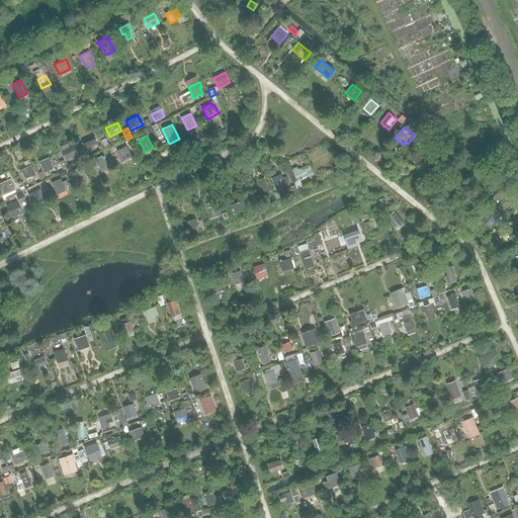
[(94,137),(83,142),(86,151),(98,146),(94,137)]
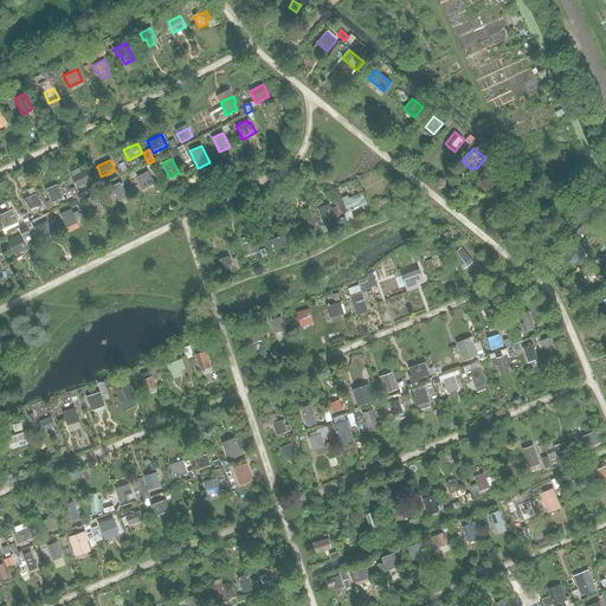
[(123,162),(118,165),(123,174),(128,172),(123,162)]
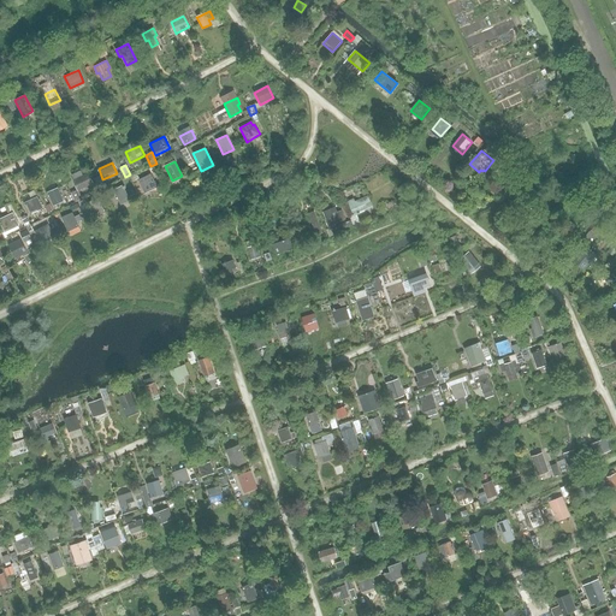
[(81,171),(71,176),(73,179),(72,181),(78,191),(93,184),(88,173),(83,176),(81,171)]
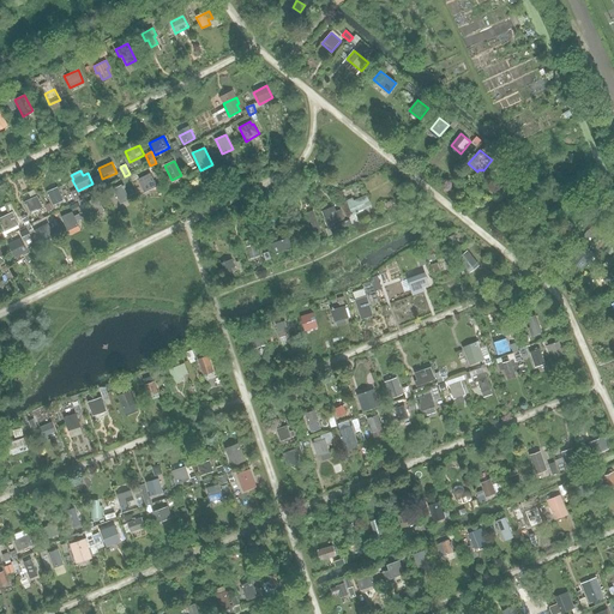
[(150,173),(138,179),(144,192),(156,186),(150,173)]
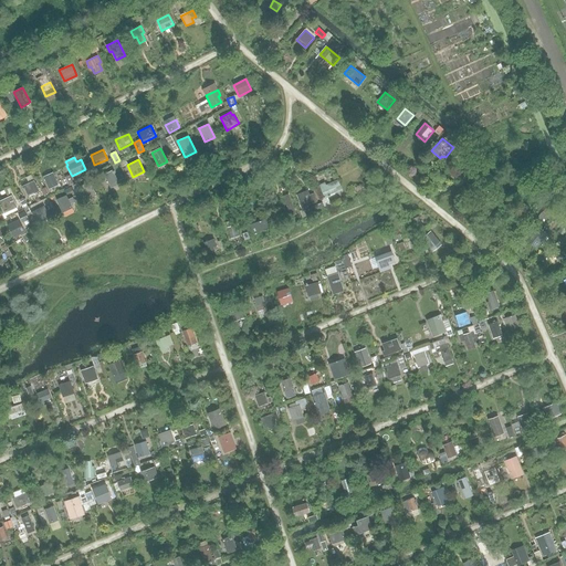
[(104,175),(112,188),(119,185),(113,170),(104,175)]
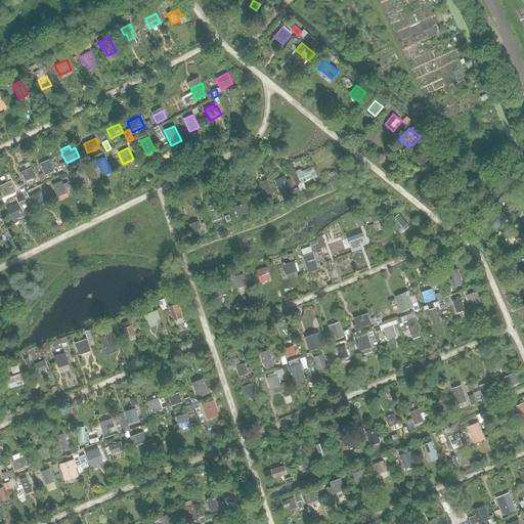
[(49,160),(41,164),(45,175),(54,172),(49,160)]
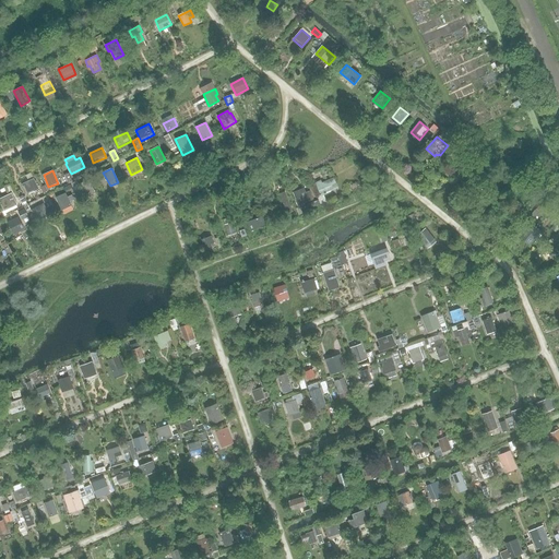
[(34,179),(22,183),(22,185),(27,194),(38,189),(34,179)]
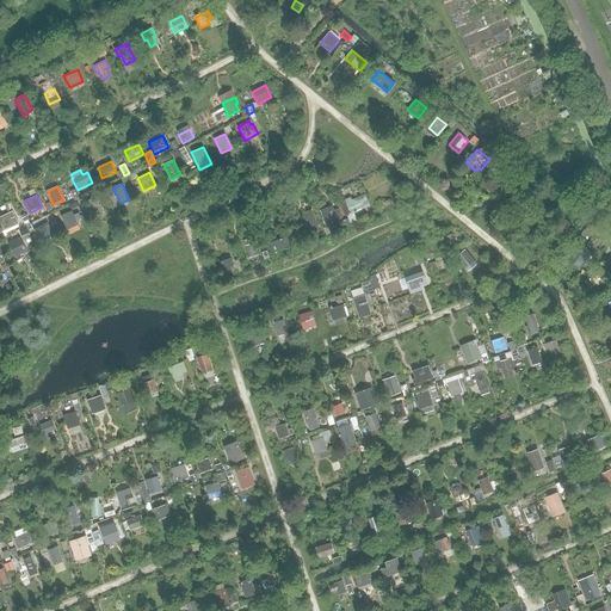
[(97,196),(88,201),(94,215),(104,210),(97,196)]
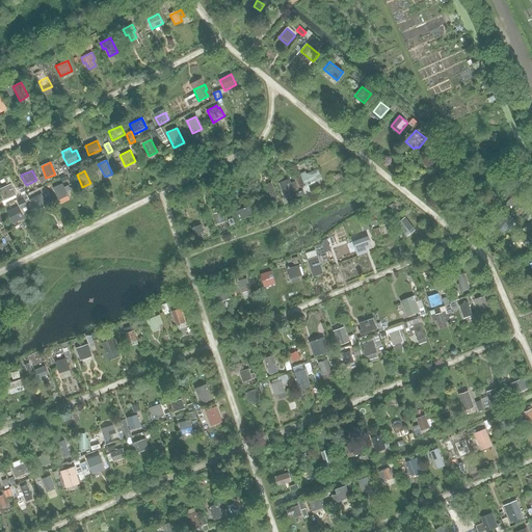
[(304,173),(300,175),(304,185),(317,180),(314,171),(306,175),(304,173)]
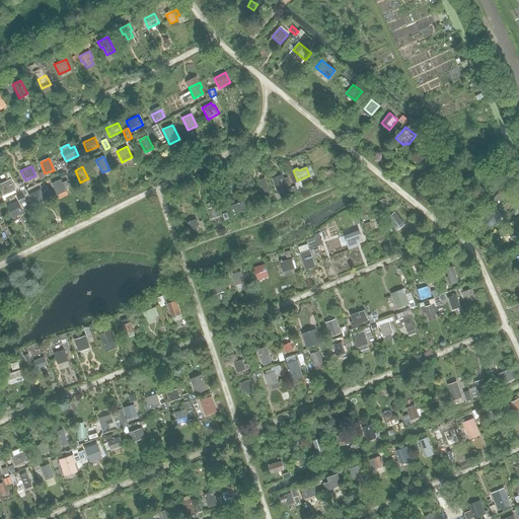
[(458,174),(452,182),(458,188),(465,179),(458,174)]
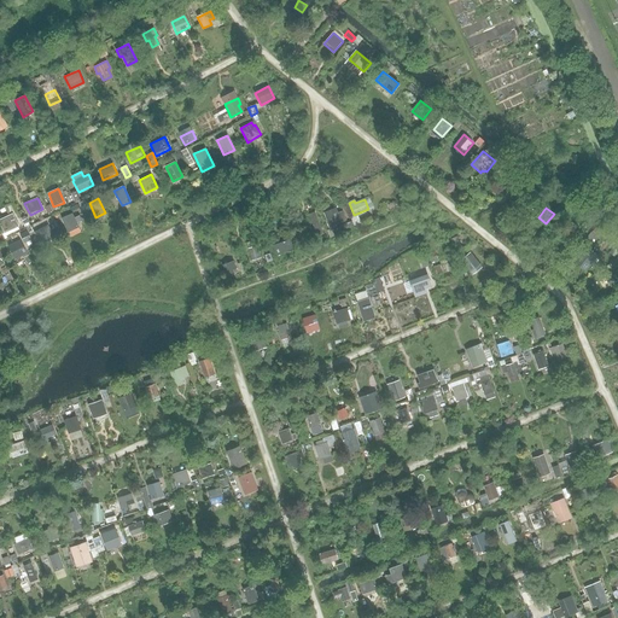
[(337,210),(325,215),(328,227),(347,221),(343,211),(338,214),(337,210)]
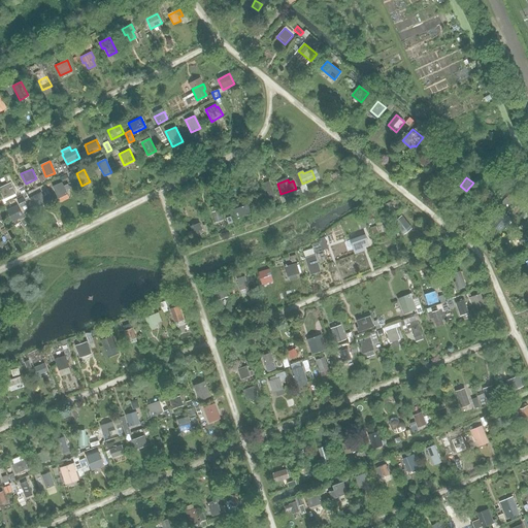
[(62,182),(53,187),(59,199),(61,198),(68,194),(66,191),(70,189),(68,185),(64,186),(62,182)]
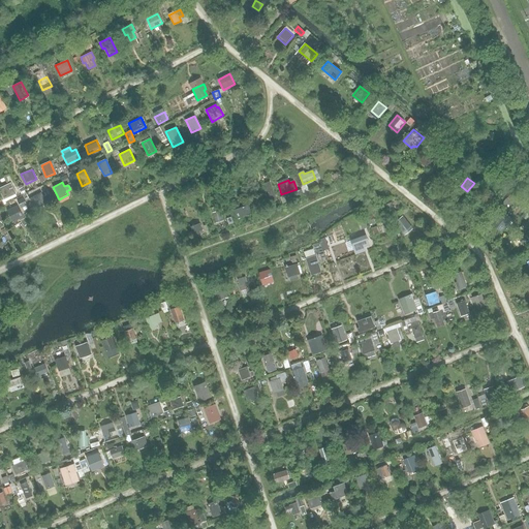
[(277,200),(270,182),(266,183),(272,201),(277,200)]
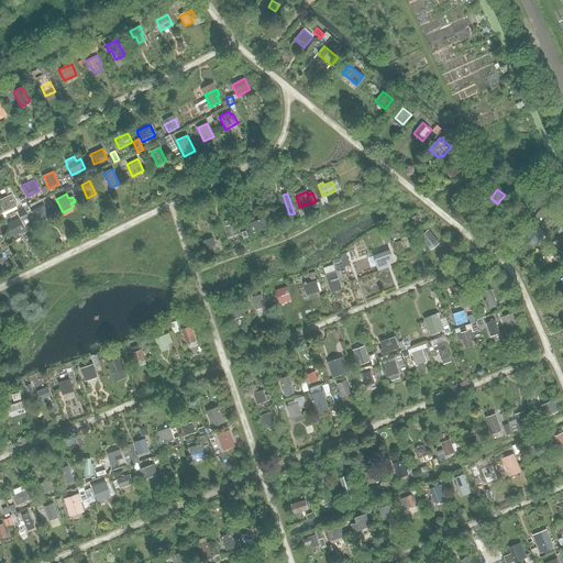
[(12,195),(0,199),(0,201),(4,212),(17,206),(12,195)]
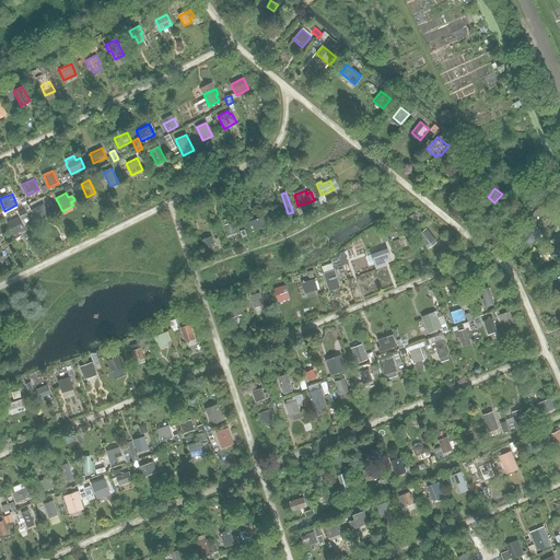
[(514,222),(523,212),(513,203),(505,213),(514,222)]
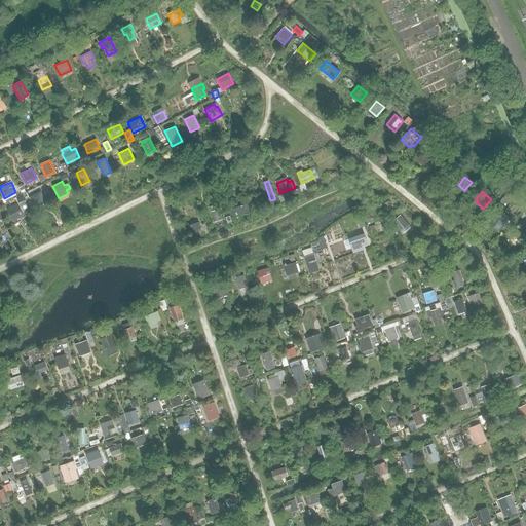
[(41,192),(30,197),(35,209),(46,202),(41,192)]
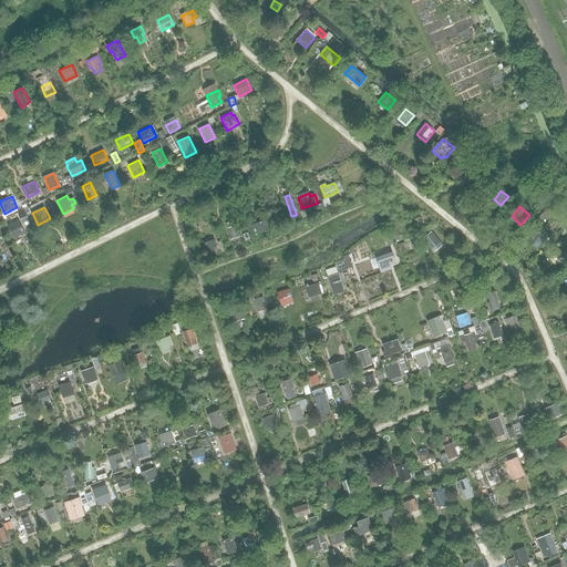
[(24,212),(19,215),(22,223),(29,220),(24,212)]
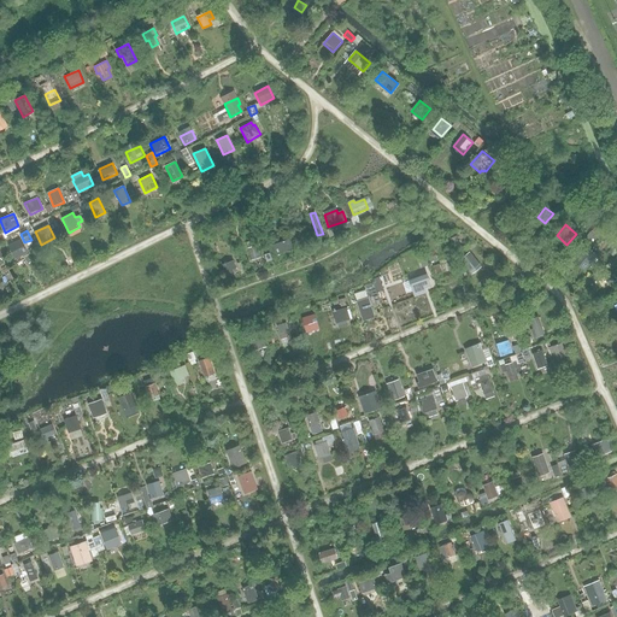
[(583,239),(589,244),(595,235),(591,231),(583,239)]
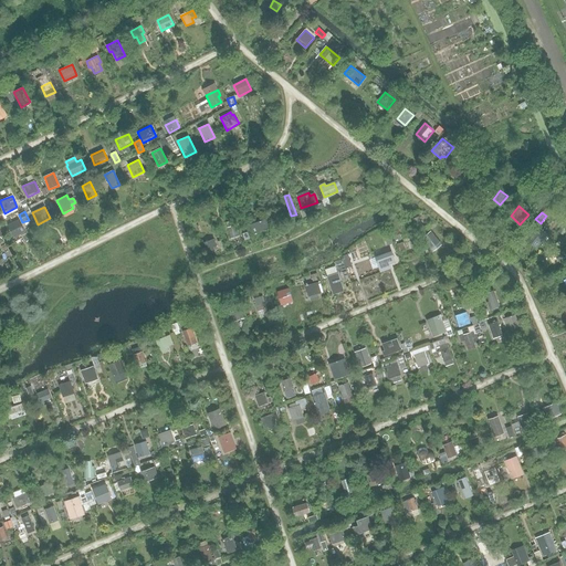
[(19,220),(8,224),(14,238),(24,232),(19,220)]
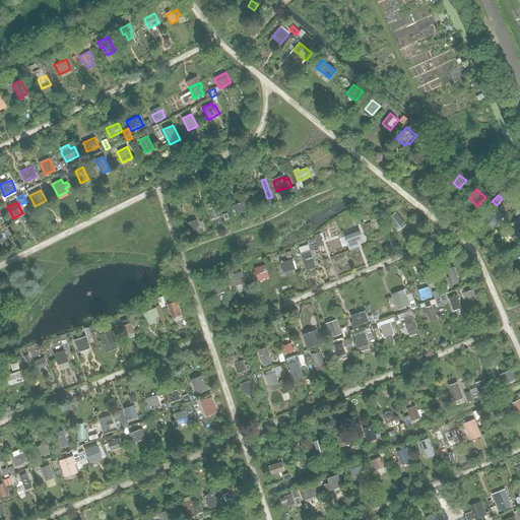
[(245,205),(232,210),(234,215),(247,210),(245,205)]
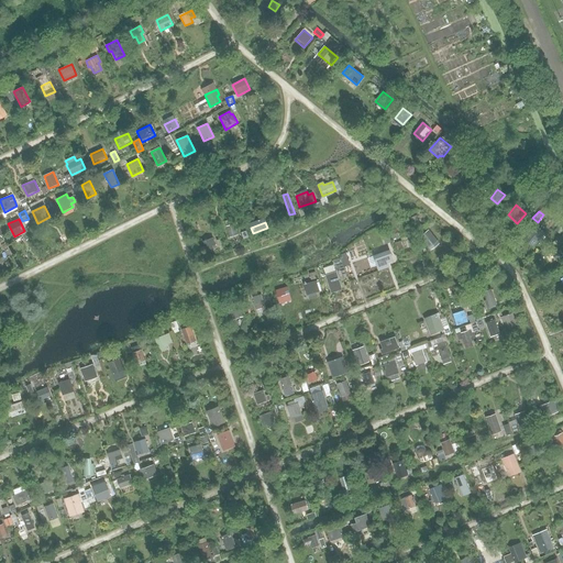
[(234,224),(227,227),(230,236),(238,234),(234,224)]
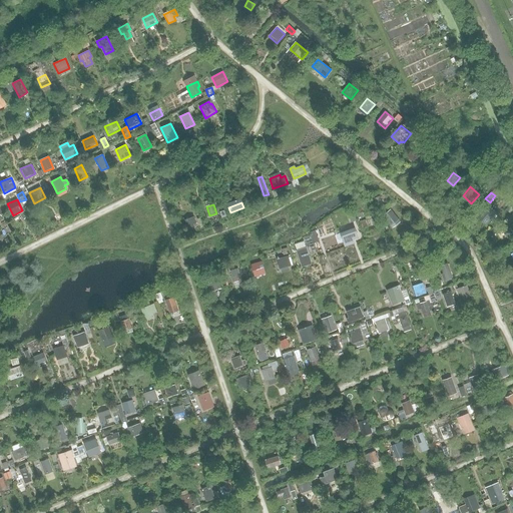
[(489,206),(482,214),(488,219),(495,211),(489,206)]
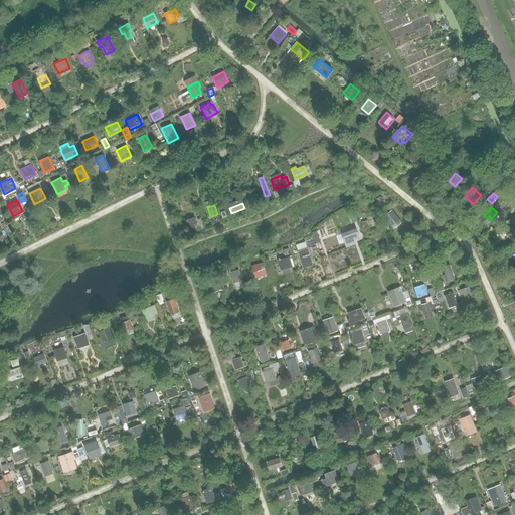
[(392,211),(384,217),(392,226),(400,220),(392,211)]
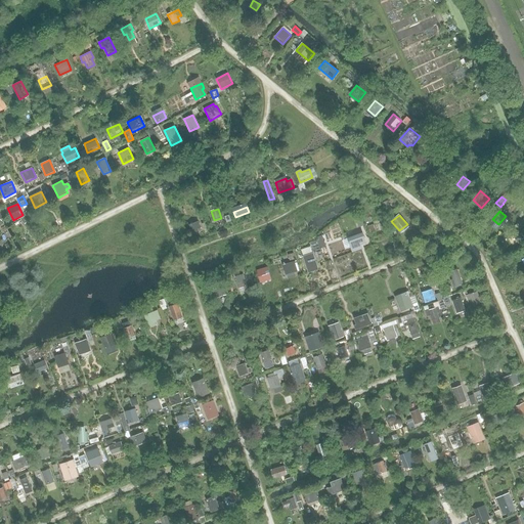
[(199,221),(188,224),(191,232),(201,229),(199,221)]
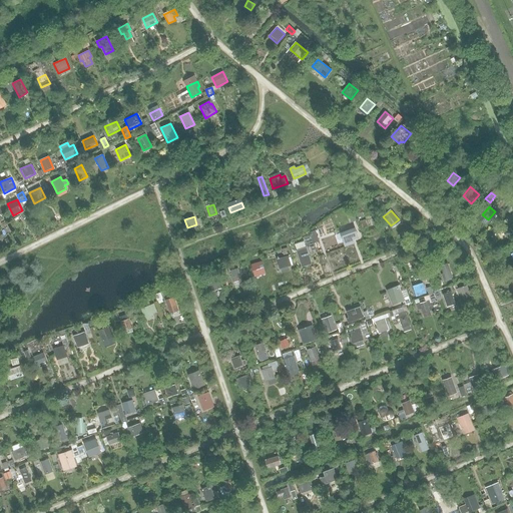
[(512,224),(503,230),(507,236),(512,232),(512,224)]
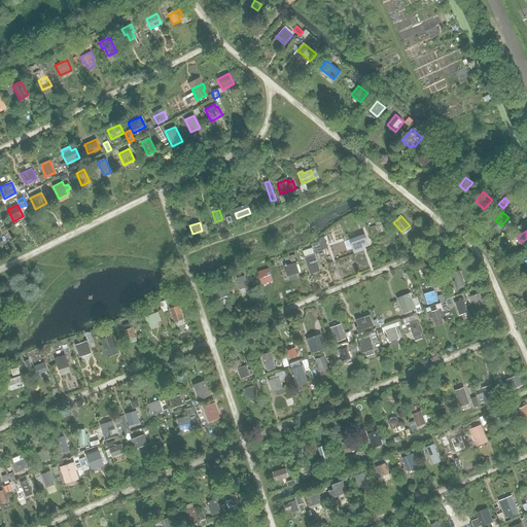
[(369,244),(364,234),(349,240),(353,250),(369,244)]
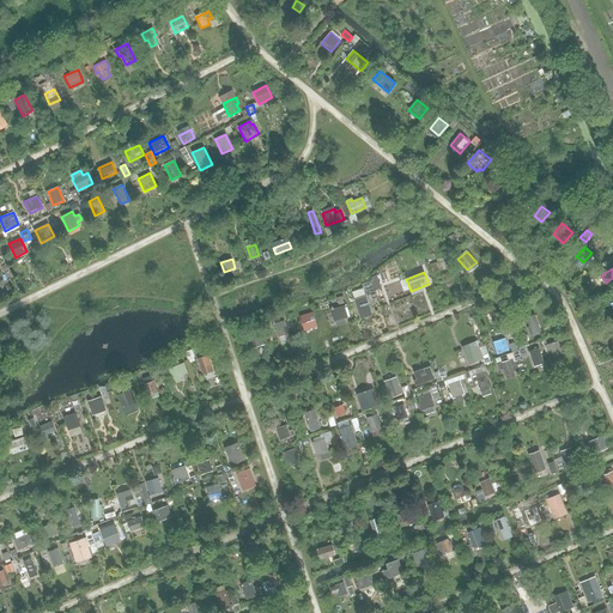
[(399,297),(395,286),(386,289),(389,301),(399,297)]
